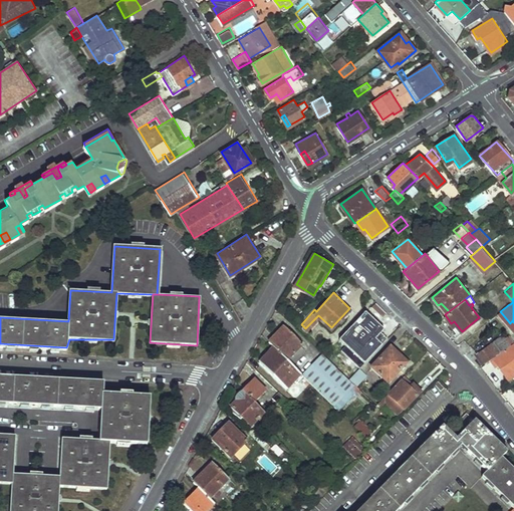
[(449,311),(441,303),(438,305),(445,314),(449,311)]
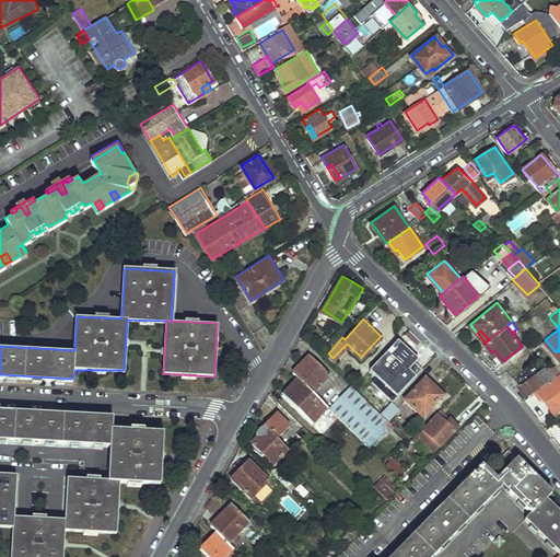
[(298,374),(312,390),(328,372),(308,352),(292,369),(298,374)]
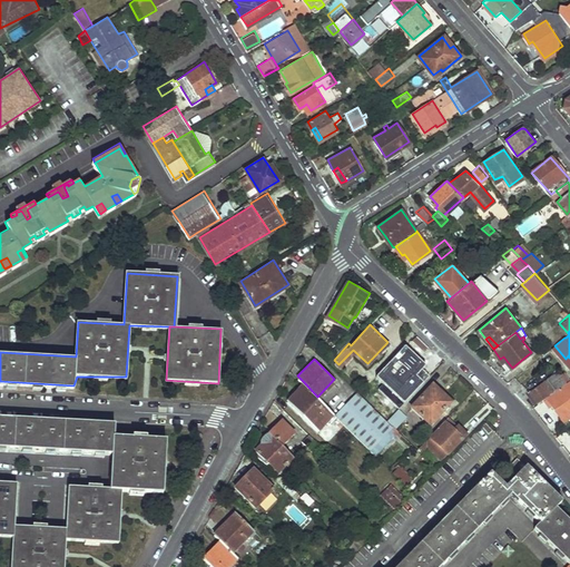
[(567,381),(558,370),(530,390),(538,401),(546,396),(567,381)]
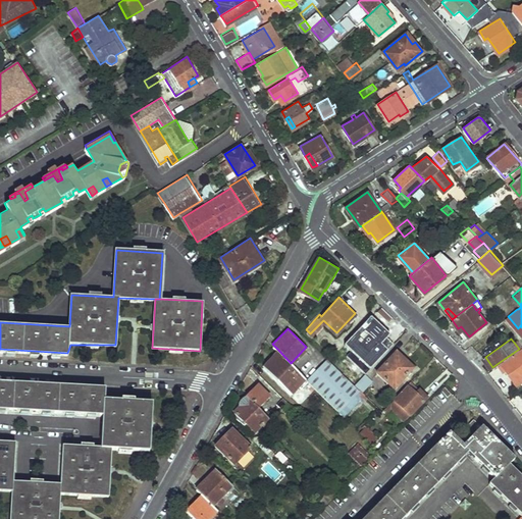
[(521,346),(519,349),(500,362),(508,373),(511,371),(517,378),(521,374),(521,346)]
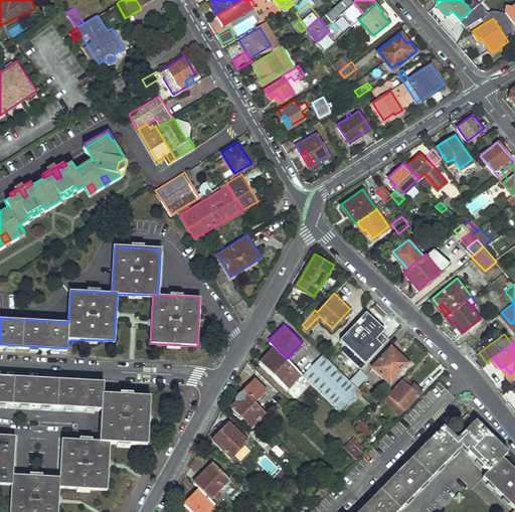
[(259,359),(286,385),(294,377),(296,378),(302,373),(287,358),(274,344),(259,359)]
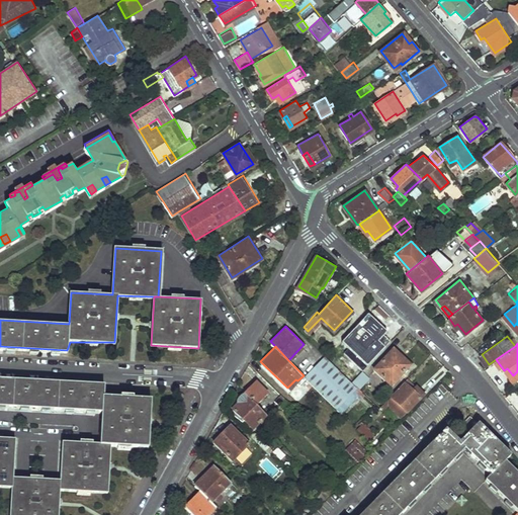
[(374,366),(390,381),(409,362),(394,347),(374,366)]
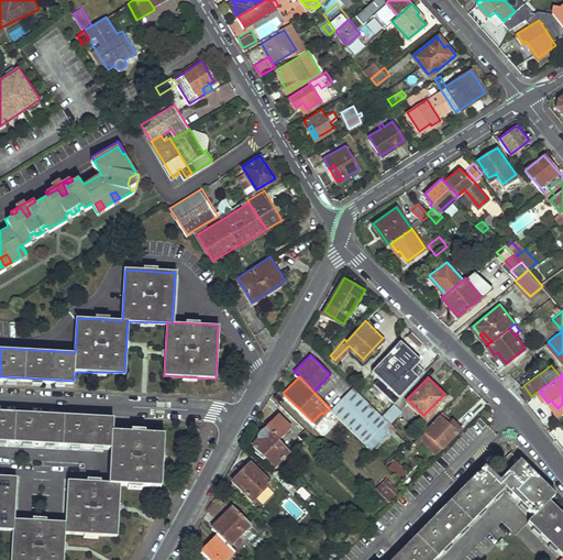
[(342,420),(370,448),(388,429),(382,424),(379,426),(375,420),(381,415),(364,398),(342,420)]
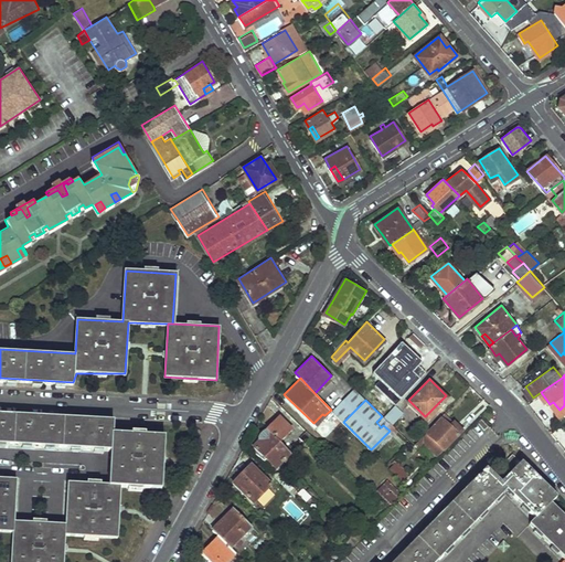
[(383,414),(392,422),(403,411),(395,402),(383,414)]
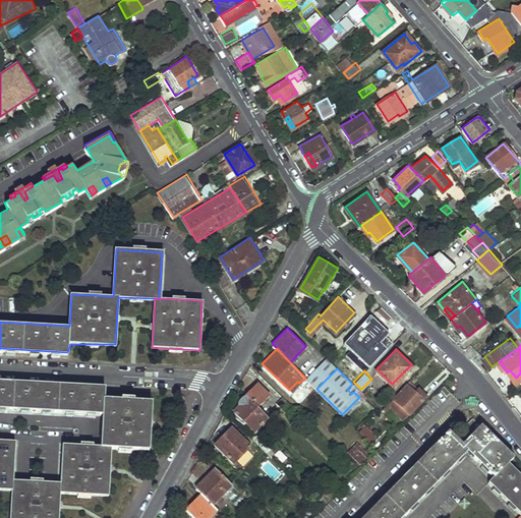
[(510,370),(507,372),(514,383),(520,378),(520,373),(516,378),(510,370)]
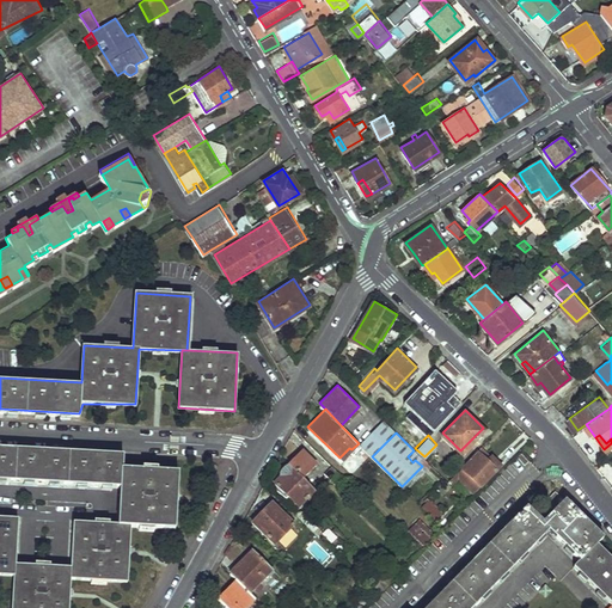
[(73,520),(69,571),(12,567),(16,516),(0,515),(0,571),(12,572),(10,607),(67,607),(69,576),(127,579),(130,523),(176,527),(178,473),(122,470),(123,455),(0,447),(0,478),(121,486),(118,523),(73,520)]
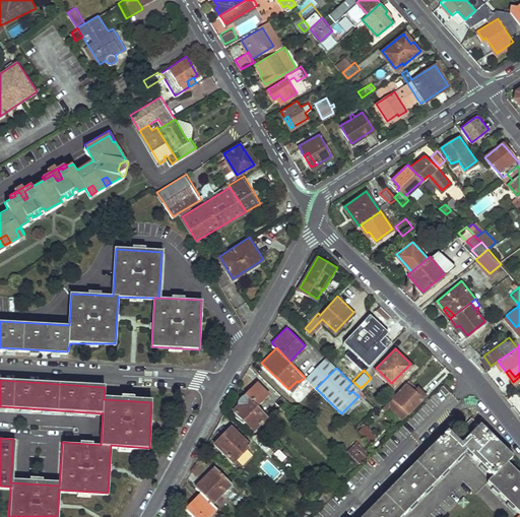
[(388,403),(404,418),(410,412),(409,411),(426,394),(418,387),(414,391),(404,381),(385,400),(388,403)]
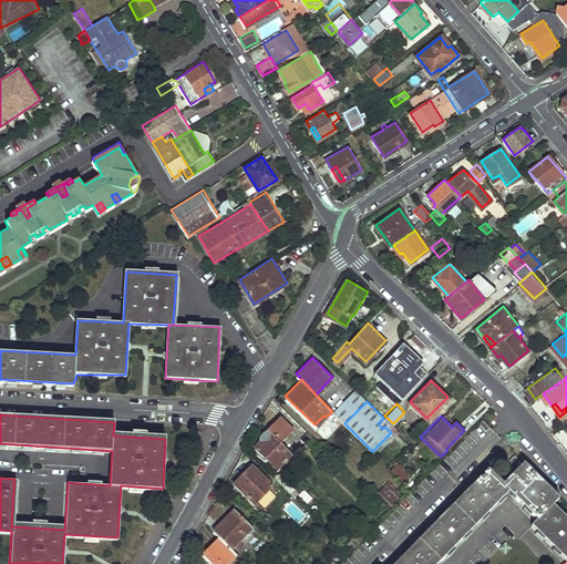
[(269,430),(280,441),(294,428),(284,418),(279,422),(276,419),(267,428),(269,430)]
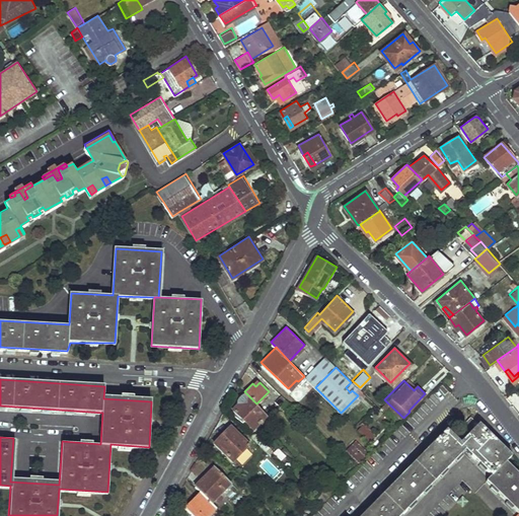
[(276,398),(286,411),(287,410),(289,412),(293,407),(291,404),(292,403),(281,392),(276,398)]
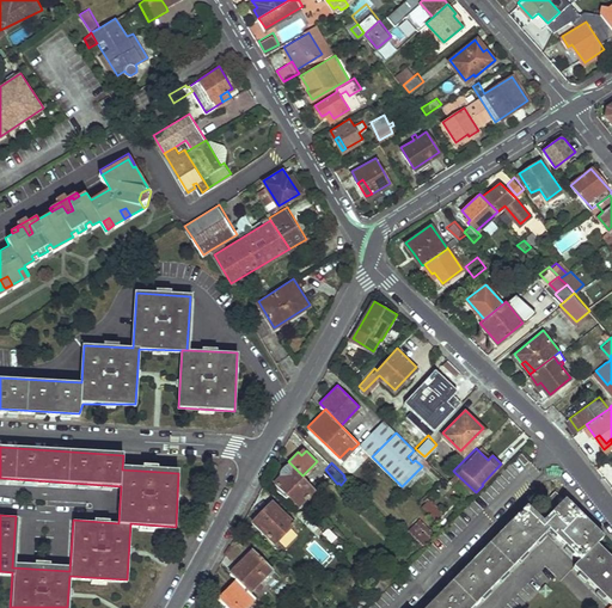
[(303,476),(291,464),(289,464),(288,464),(287,465),(286,465),(285,466),(283,467),(282,468),(282,470),(282,471),(282,472),(282,473),(275,480),(299,503),(314,487),(303,476)]
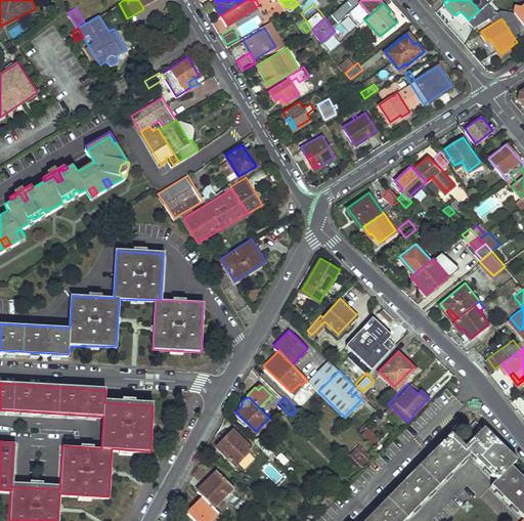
[(382,409),(385,413),(391,406),(388,403),(382,409)]
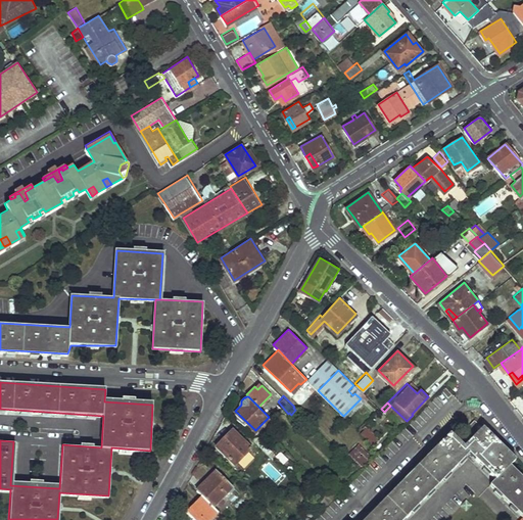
[(482,425),(475,418),(467,426),(474,433),(482,425)]
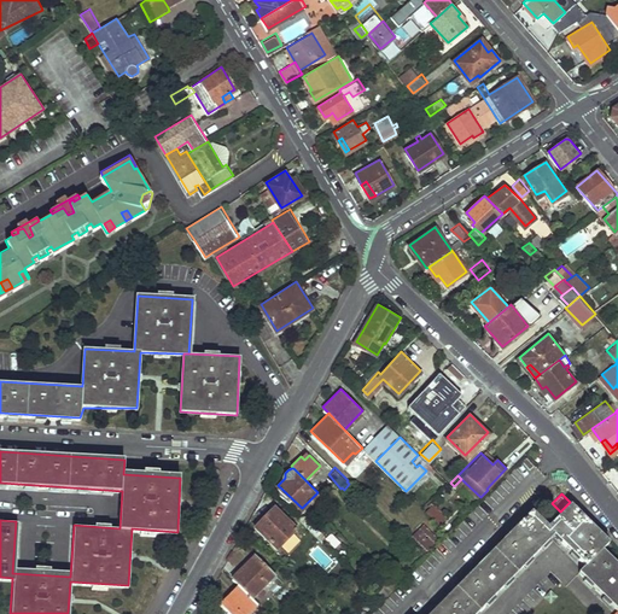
[(611,541),(571,502),(548,525),(557,532),(588,563),(605,547),(611,541)]
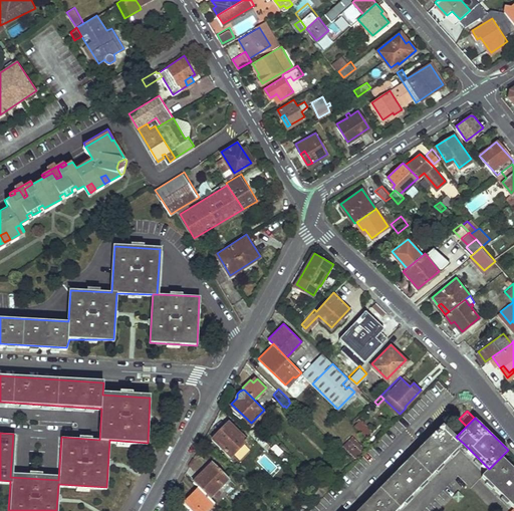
[(353,425),(363,435),(368,430),(358,419),(353,425)]
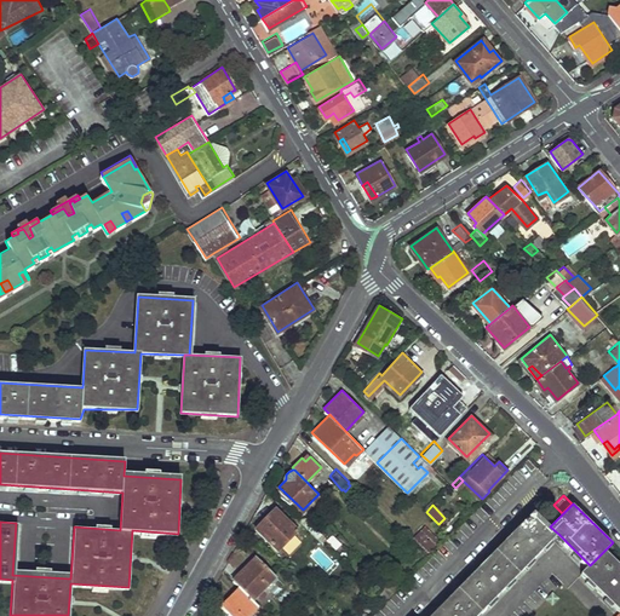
[(260,530),(279,548),(298,529),(276,508),(267,517),(270,520),(260,530)]
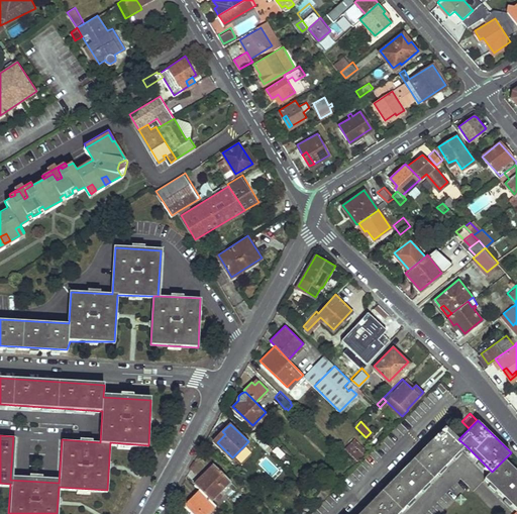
[(434,478),(466,445),(458,439),(445,426),(414,457),(434,478)]
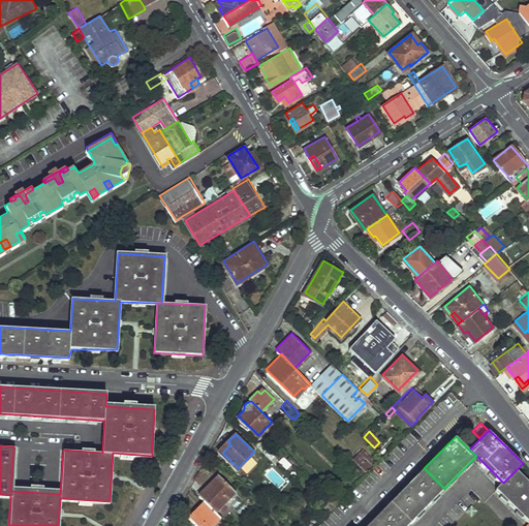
[(347,461),(361,474),(375,461),(361,446),(347,461)]
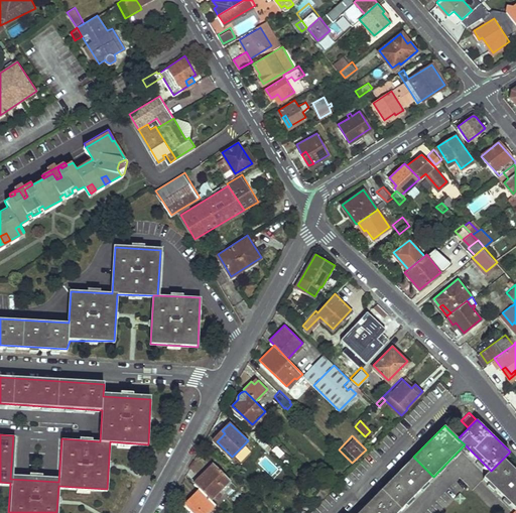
[(401,509),(433,477),(413,457),(381,489),(401,509)]
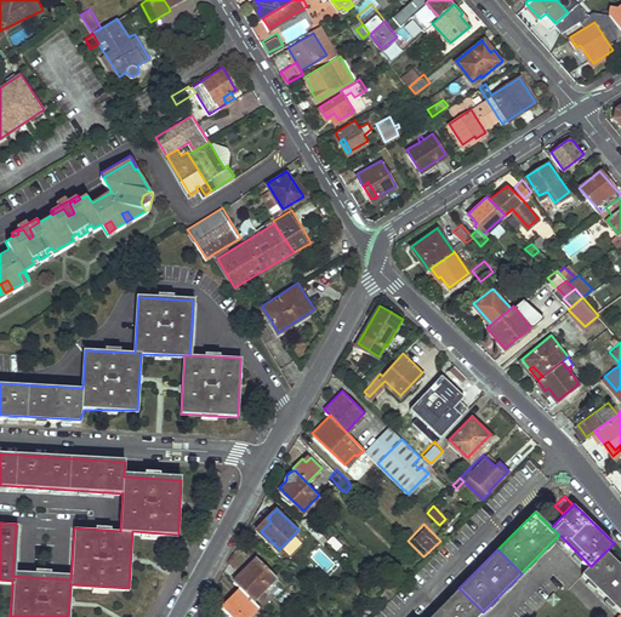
[(584,572),(620,609),(620,561),(608,549),(591,566),(584,572)]
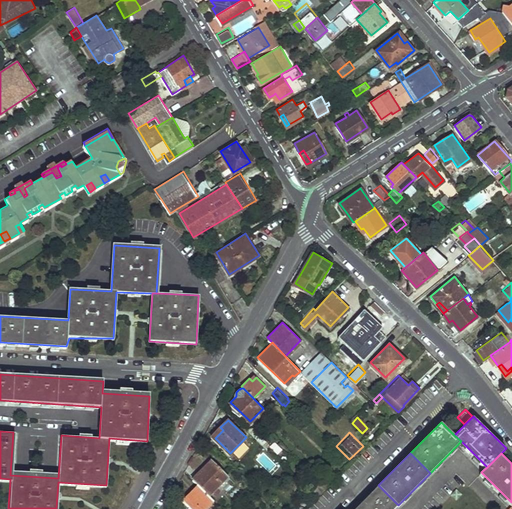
[(198,483),(209,494),(228,475),(215,461),(208,467),(205,465),(193,478),(198,483)]
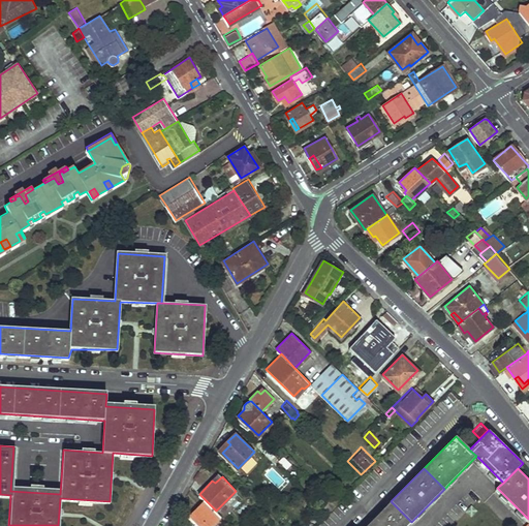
[(329,501),(333,505),(344,494),(340,490),(329,501)]
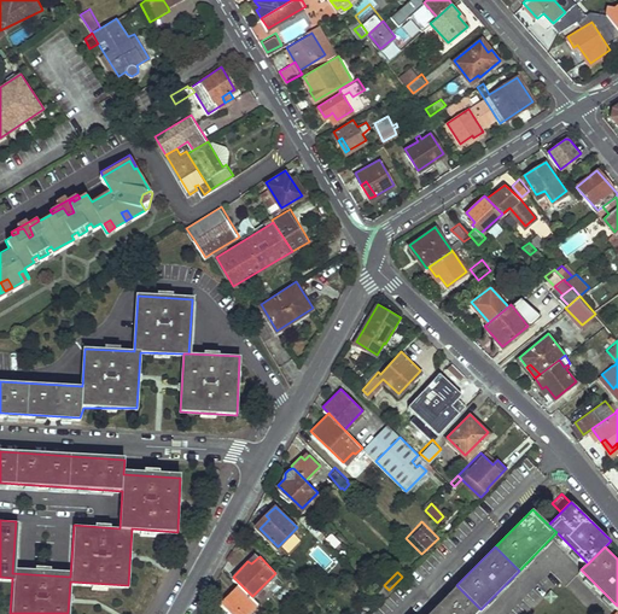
[(220,603),(231,613),(246,613),(258,602),(252,596),(239,583),(220,603)]
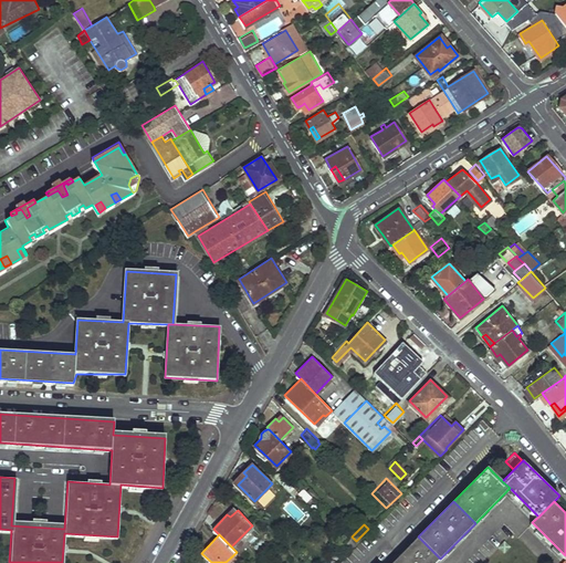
[(435,562),(440,559),(418,537),(391,562),(435,562)]
